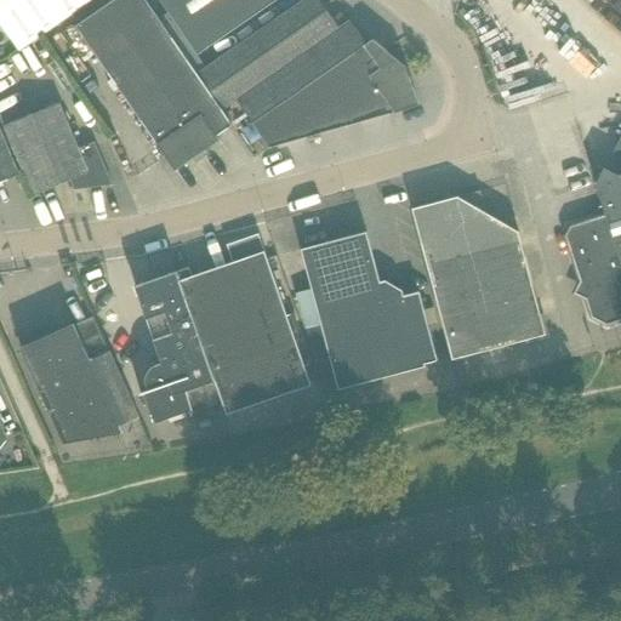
[(89,0),(0,0),(0,20),(1,20),(21,47),(89,0)]
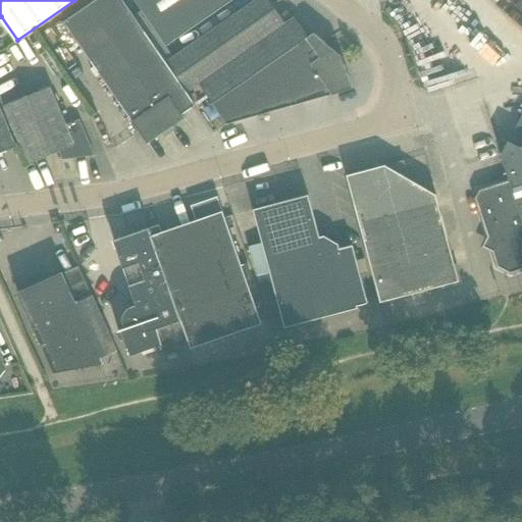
[(188,93),(166,61),(165,62),(122,0),(95,0),(63,21),(148,144),(170,128),(172,132),(176,129),(173,126),(185,118),(181,115),(196,106),(187,94),(188,93)]
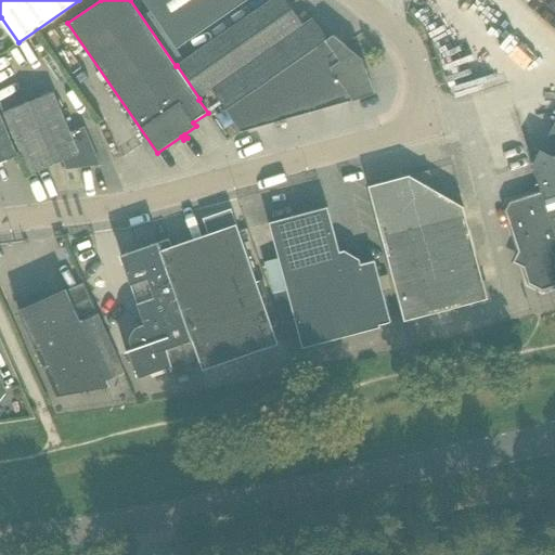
[(248,0),(142,0),(177,50),(248,0)]
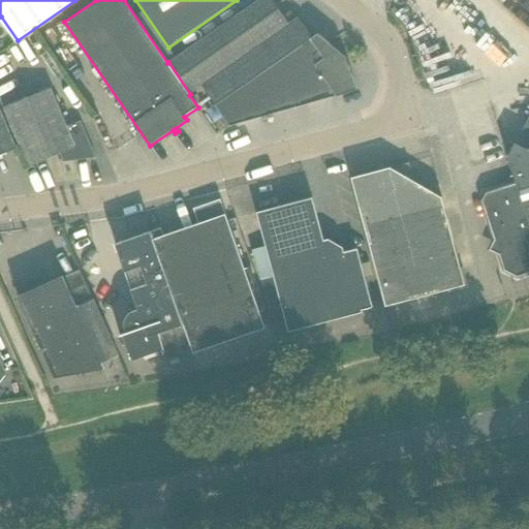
[(272,0),(258,0),(168,62),(190,94),(201,87),(229,126),(336,96),(336,97),(358,90),(345,57),(317,34),(311,38),(298,18),(288,24),(272,0)]
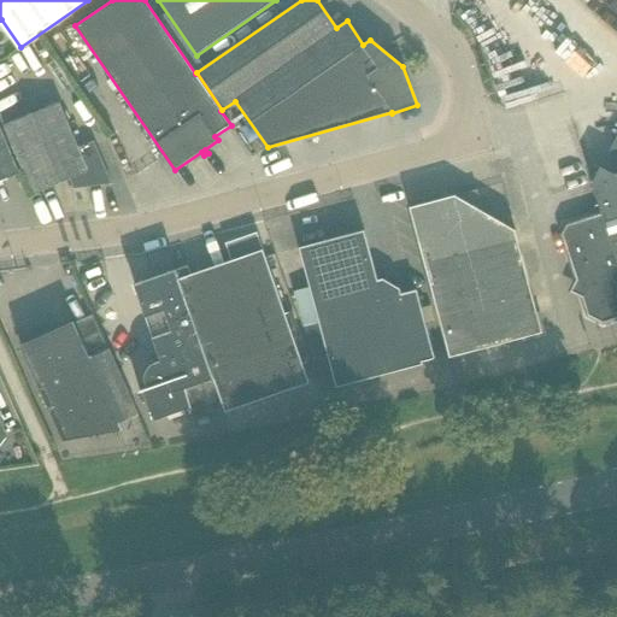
[(5,127),(24,171),(33,194),(69,178),(74,189),(75,189),(112,184),(94,142),(77,150),(59,104),(5,127)]
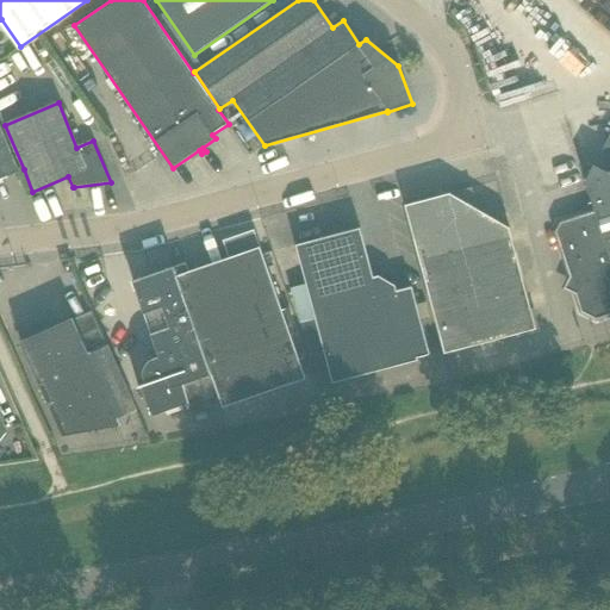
[(0,179),(18,172),(8,150),(0,128),(0,179)]
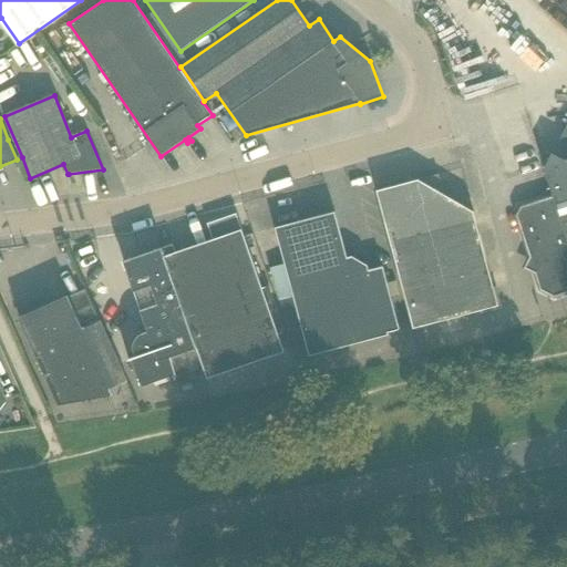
[(566,132),(562,141),(566,162),(564,163),(553,156),(546,166),(543,167),(554,199),(523,209),(519,216),(533,257),(528,267),(537,271),(543,288),(554,294),(566,289),(566,132)]
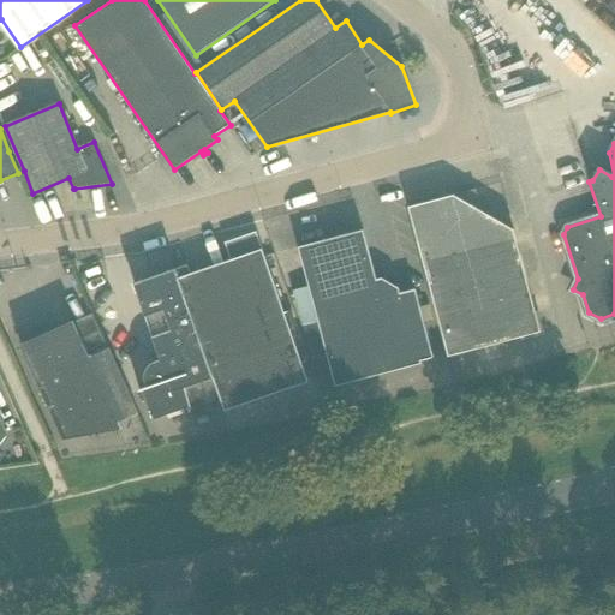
[(408,208),(448,357),(541,332),(513,230),(482,213),(476,190),(408,208)]
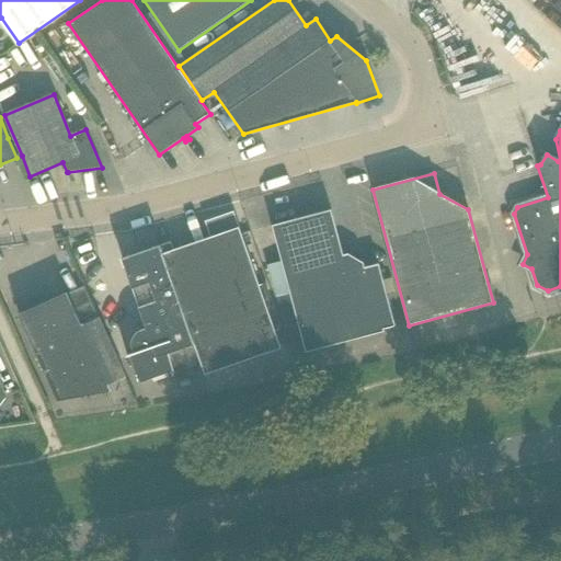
[(272,226),(289,294),(276,297),(286,328),(298,324),(306,353),(385,331),(384,328),(396,325),(379,265),(365,270),(364,264),(348,254),(343,255),(331,210),(272,226)]
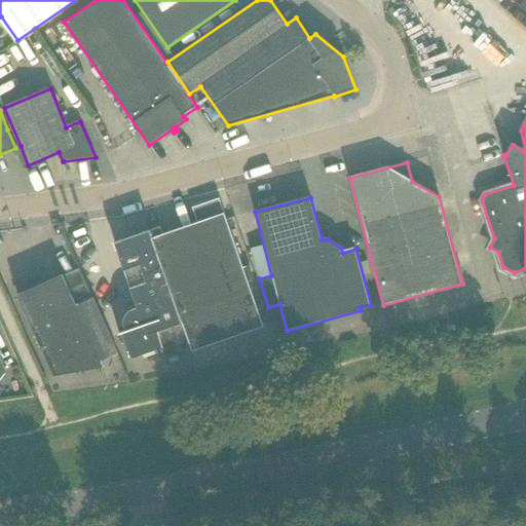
[(121,332),(121,334),(130,360),(161,349),(164,357),(190,347),(192,351),(263,327),(219,198),(192,208),(197,223),(162,234),(159,227),(114,242),(136,307),(132,308),(128,310),(126,312),(125,313),(124,315),(123,317),(123,320),(122,321),(122,323),(123,325),(125,331),(121,332)]
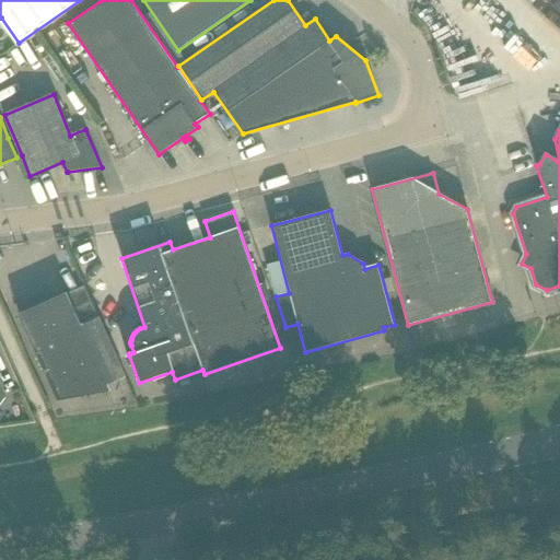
[(109,392),(107,385),(126,377),(98,317),(81,326),(66,293),(19,314),(57,400),(109,392)]
